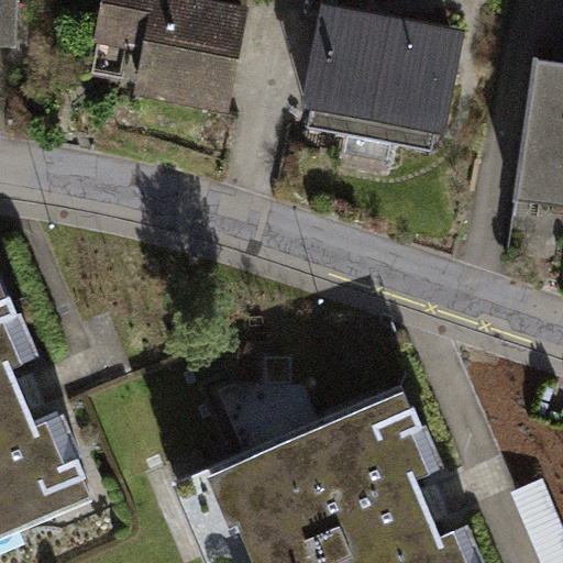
[(14,0),(0,0),(0,47),(14,48),(14,0)]
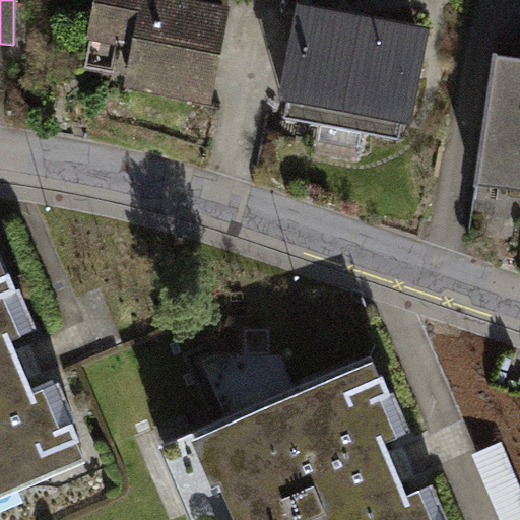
[(119,91),(212,106),(228,10),(185,2),(185,0),(92,0),(82,61),(124,69),(119,91)]
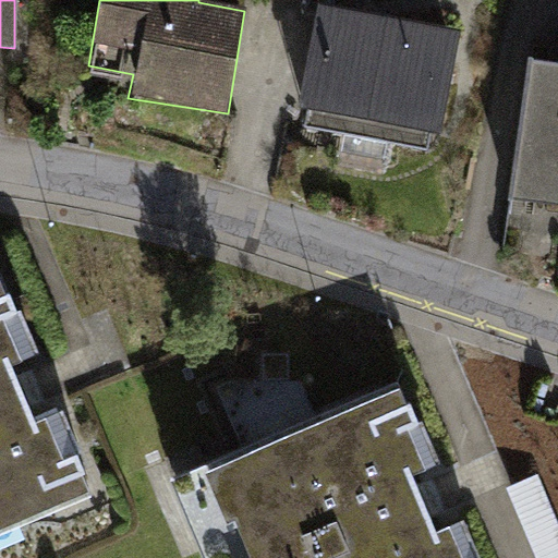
[(316,7),(295,123),(434,150),(460,32),(316,7)]
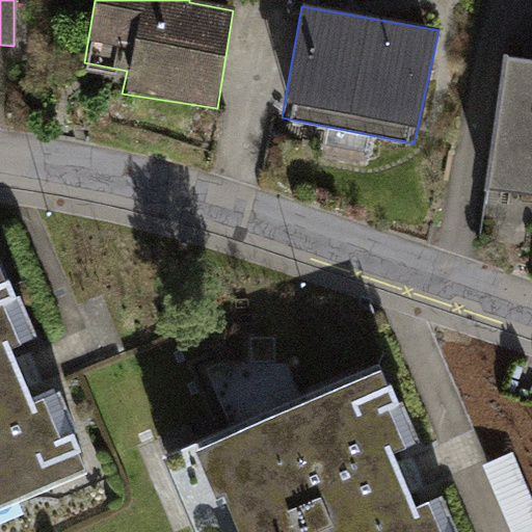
[(531,64),(508,62),(487,194),(531,200),(531,64)]
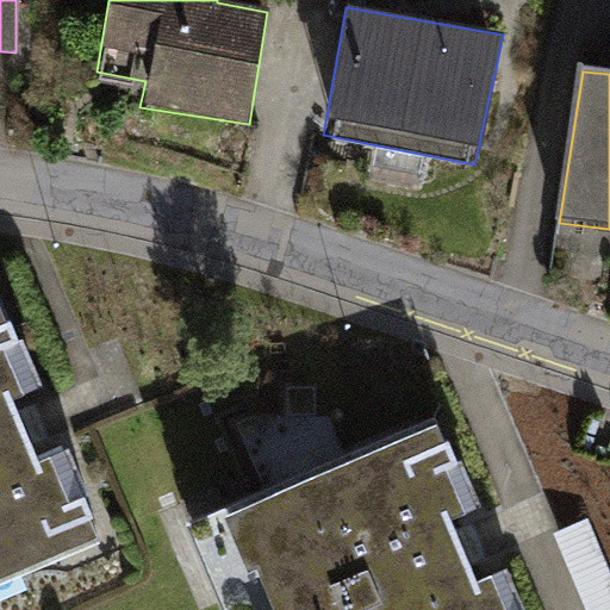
[(0,323),(0,591),(97,551),(0,323)]
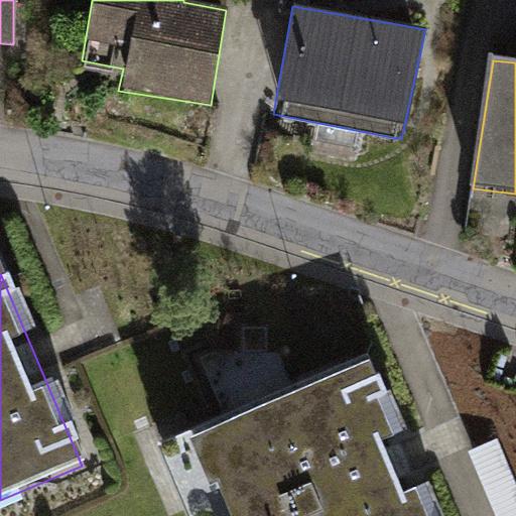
[(429,515),(367,379),(184,462),(209,515),(429,515)]
